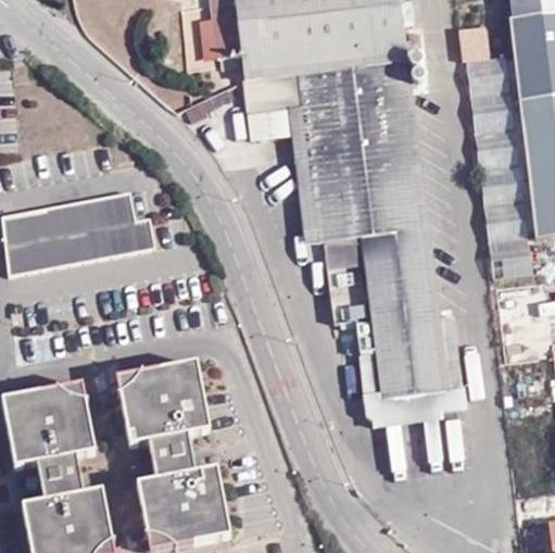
[(356,238),(365,300),(433,293),(402,40),(413,39),(413,14),(399,14),(396,0),(210,0),(218,60),(240,58),(242,80),(254,168),(305,166),(315,240),(356,238)]
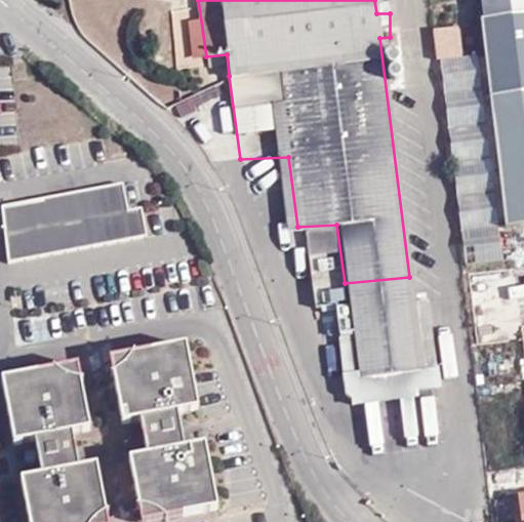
[(523,4),(482,10),(484,29),(481,29),(505,219),(523,216),(523,4)]
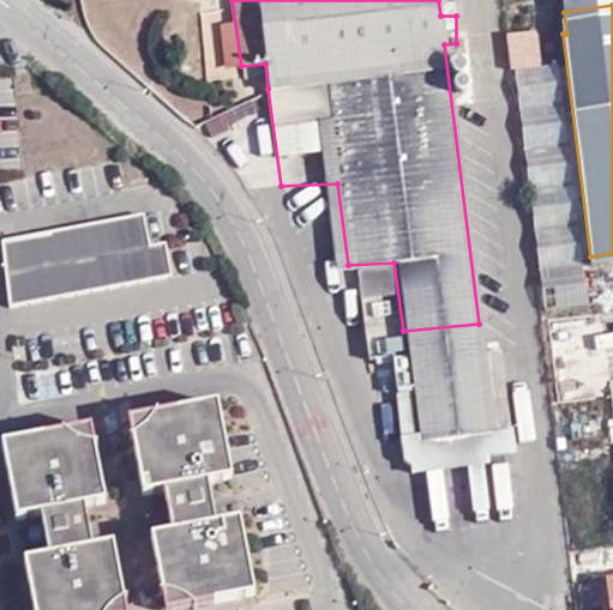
[(553,61),(516,65),(520,133),(558,131),(553,61)]
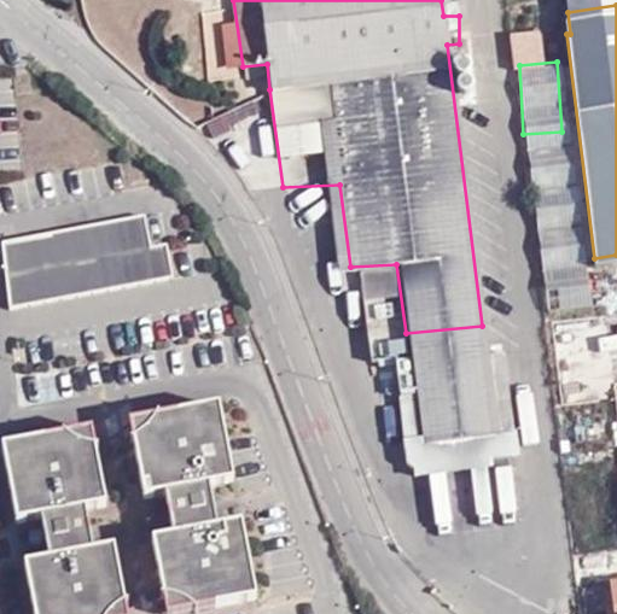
[(141,214),(0,240),(0,246),(11,304),(172,274),(164,241),(147,244),(141,214)]
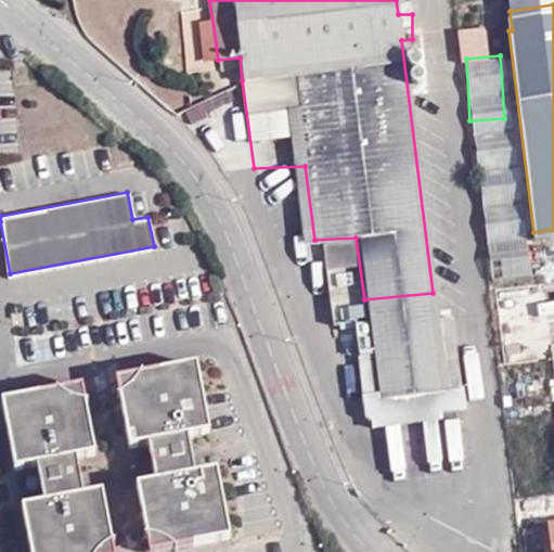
[(180,215),(164,218),(169,241),(185,238),(180,215)]
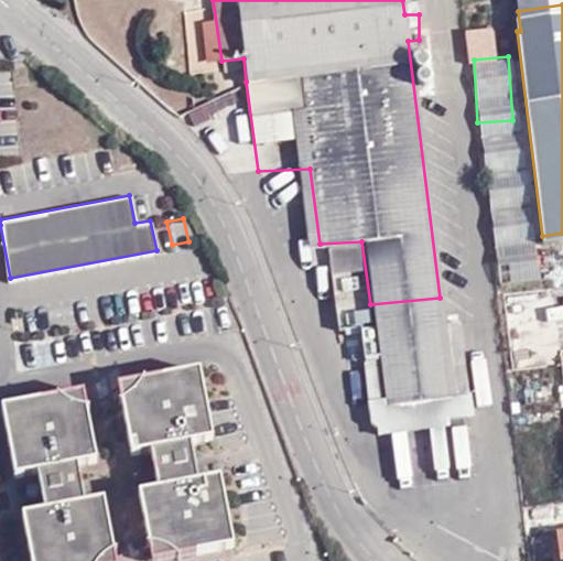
[(337,300),(339,325),(370,323),(368,298),(337,300)]
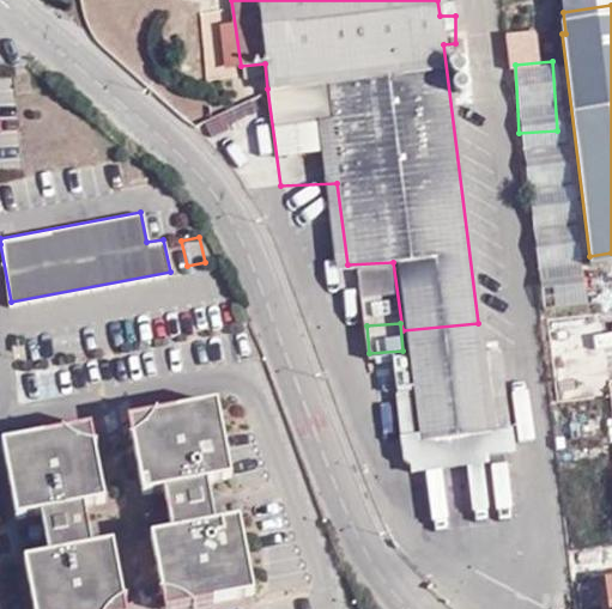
[(478,323),(403,330),(417,438),(491,431),(478,323)]
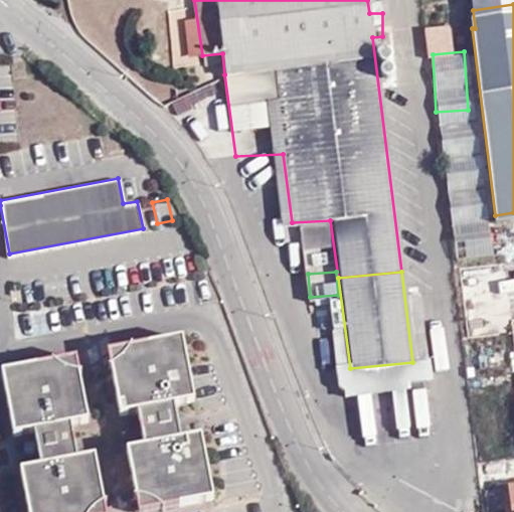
[(471,385),(513,376),(513,362),(507,326),(462,335),(471,385)]
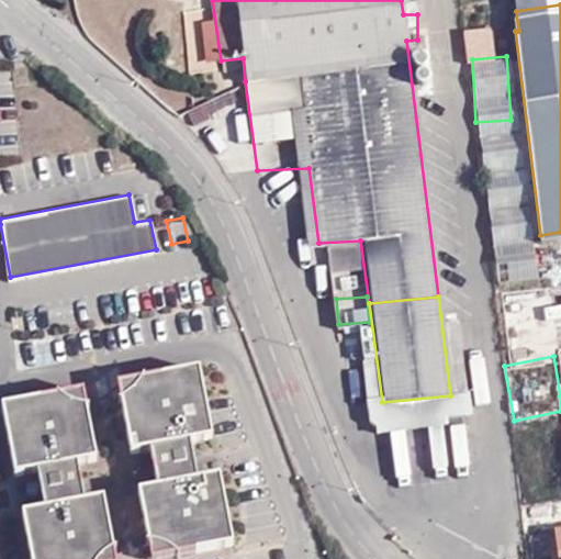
[(199,359),(118,373),(120,392),(130,443),(153,438),(159,477),(142,480),(154,549),(233,535),(221,467),(197,471),(190,429),(211,426),(206,405),(199,359)]
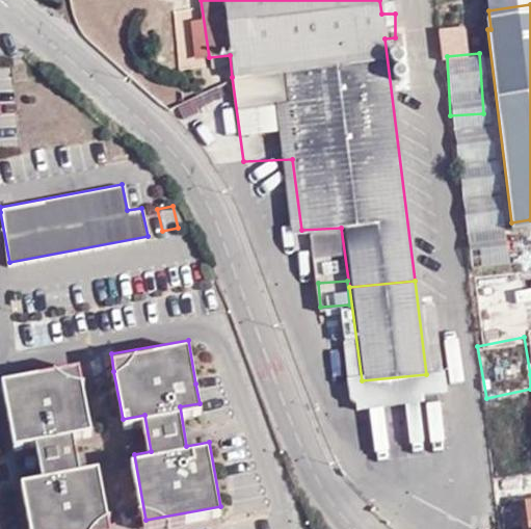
[(79,363),(2,377),(14,441),(36,437),(44,477),(23,481),(31,528),(111,528),(100,465),(81,468),(74,430),(91,427),(79,363)]
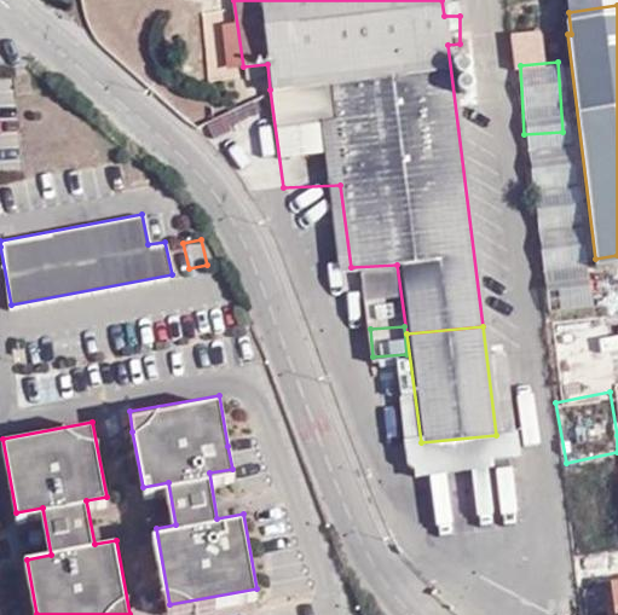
[(608,613),(608,614),(617,614),(617,581),(584,584),(590,614),(608,613)]
